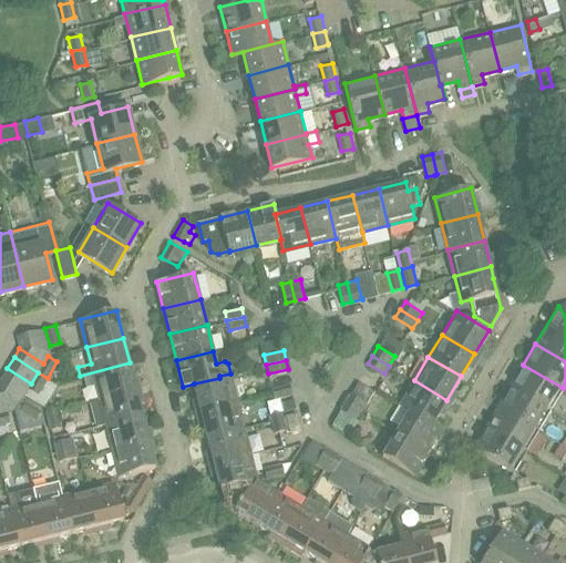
[(94,379),(100,397),(136,388),(130,362),(80,376),(81,382),(94,379)]
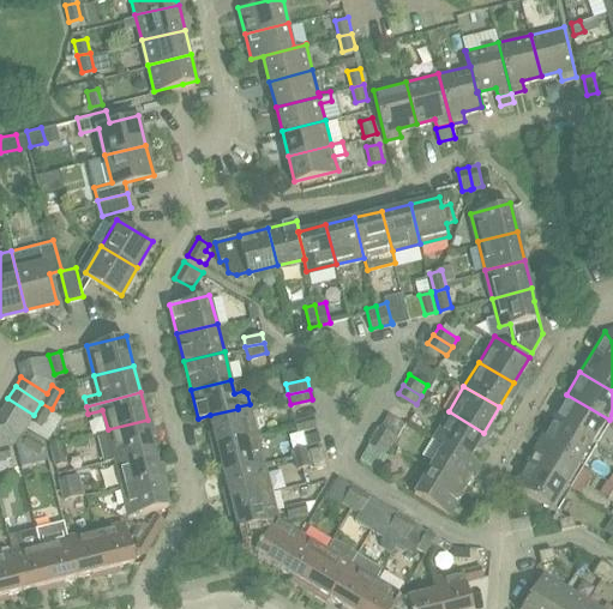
[(566,395),(553,416),(596,441),(610,420),(566,395)]
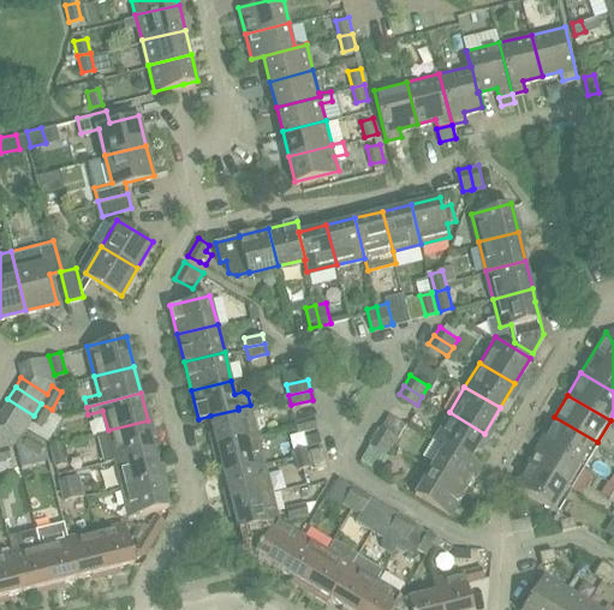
[(37,432),(42,425),(52,431),(61,414),(52,410),(41,404),(34,416),(7,399),(1,408),(28,425),(27,426),(37,432)]
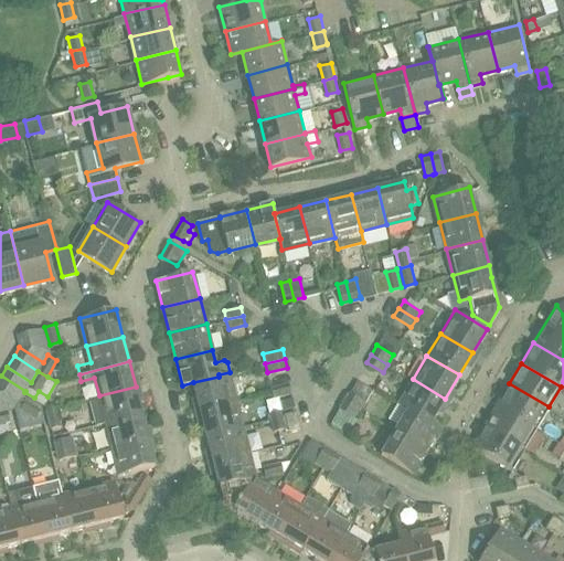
[(193,382),(200,408),(236,399),(230,372),(219,374),(219,377),(193,382)]
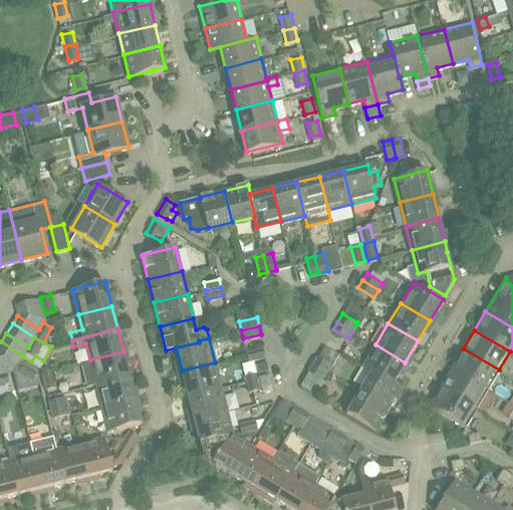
[(362,365),(371,370),(393,383),(394,381),(405,362),(375,344),(362,365)]
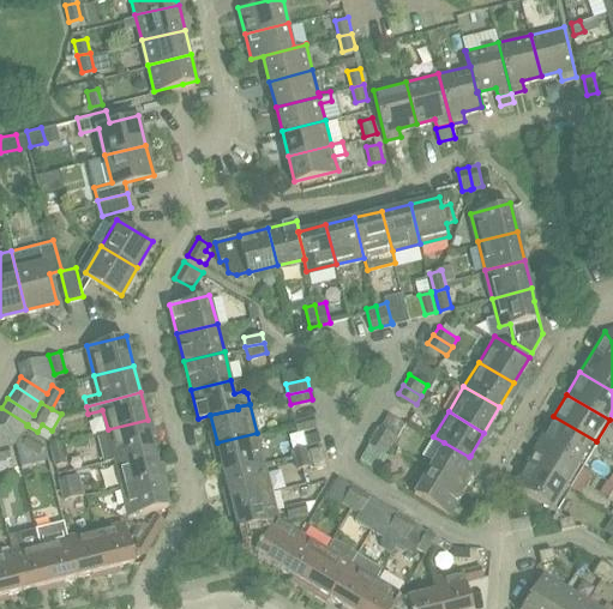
[(298,430),(318,426),(316,412),(295,418),(298,430)]
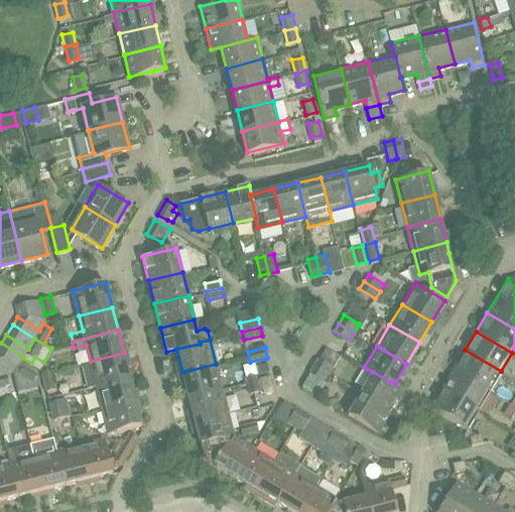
[(0,385),(9,383),(7,373),(14,371),(20,361),(0,348),(0,385)]
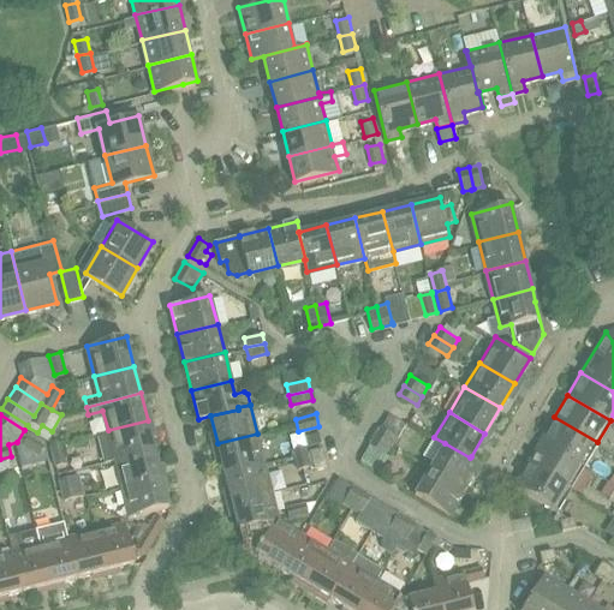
[(554,417),(541,438),(584,465),(597,442),(554,417)]
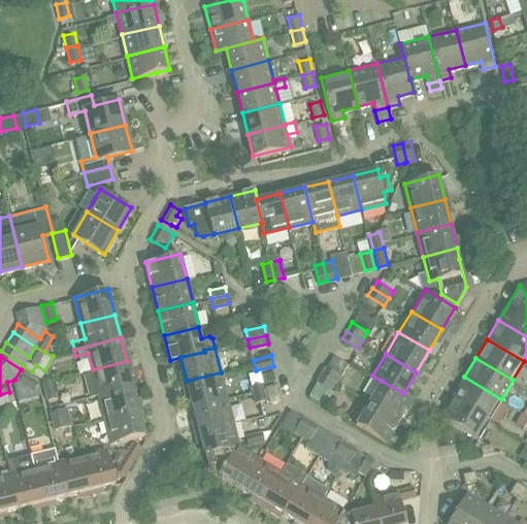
[(93,369),(99,394),(132,386),(127,361),(93,369)]
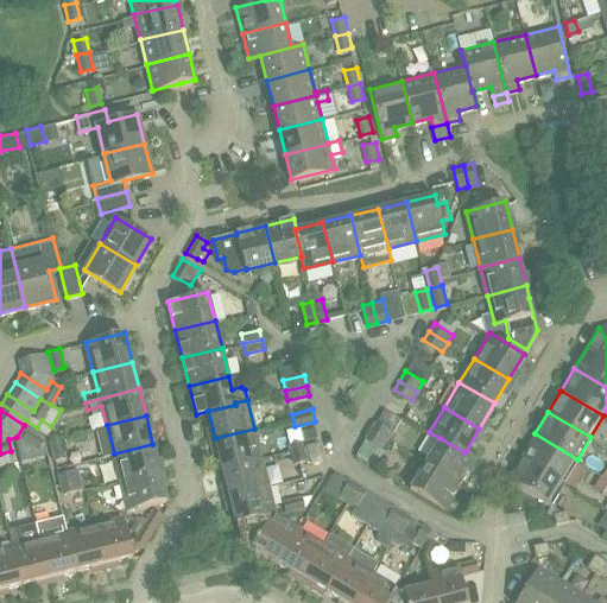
[(375,419),(370,430),(389,440),(394,431),(375,419)]
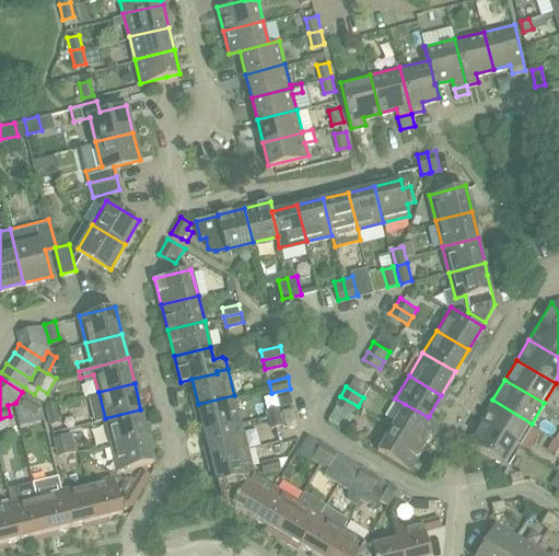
[(25,394),(20,404),(36,414),(42,404),(25,394)]
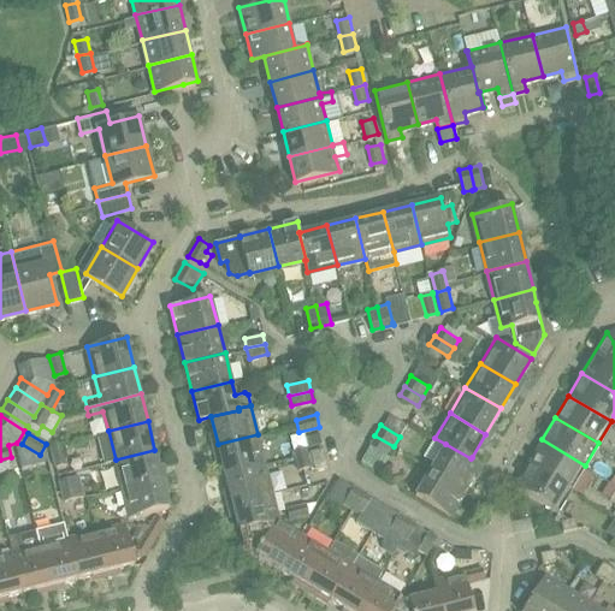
[(218,444),(225,472),(265,463),(258,434),(218,444)]
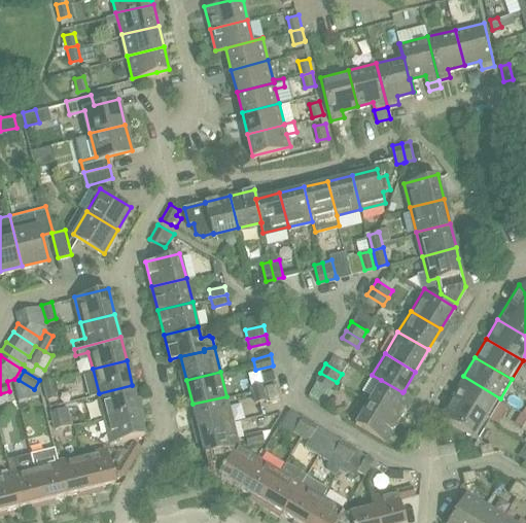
[(320,373),(316,379),(332,389),(337,382),(320,373)]
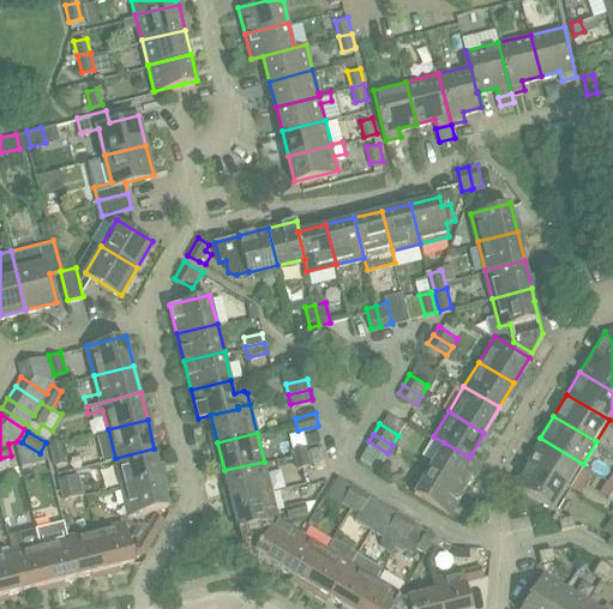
[(540,438),(527,459),(570,486),(583,464),(540,438)]
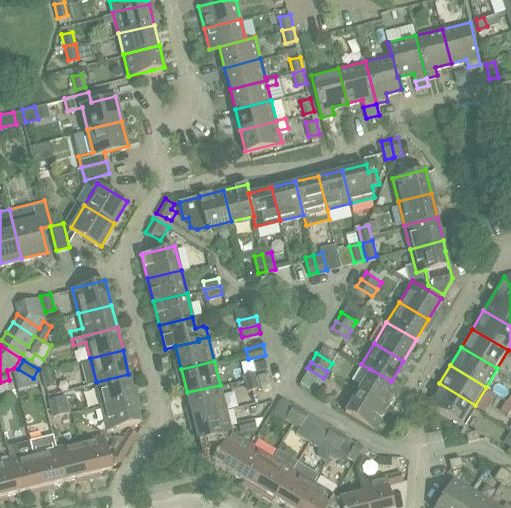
[(46,386),(47,386),(56,383),(52,367),(42,370),(46,386)]
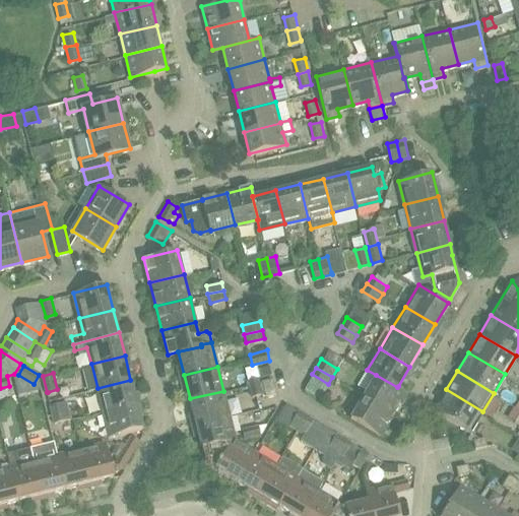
[(376,376),(364,396),(394,413),(407,391),(398,386),(397,387),(376,375),(376,376)]
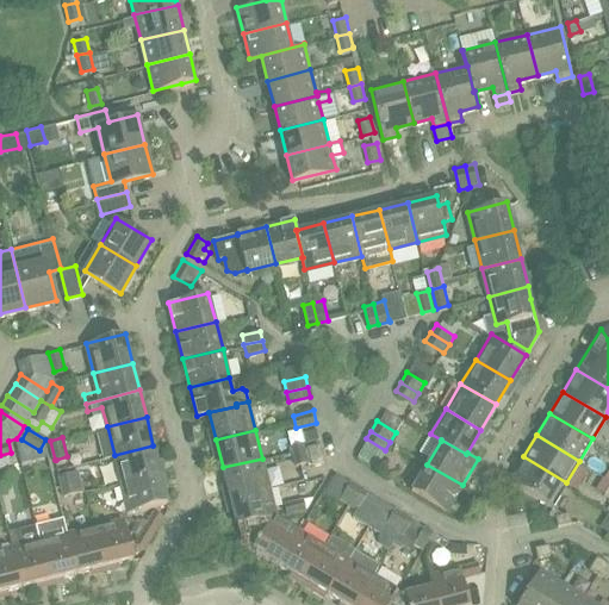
[(302,441),(292,443),(297,463),(306,461),(302,441)]
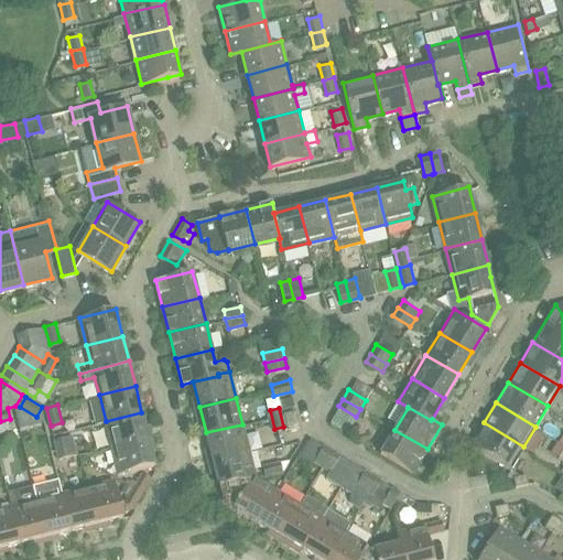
[(289,428),(300,426),(295,409),(284,412),(289,428)]
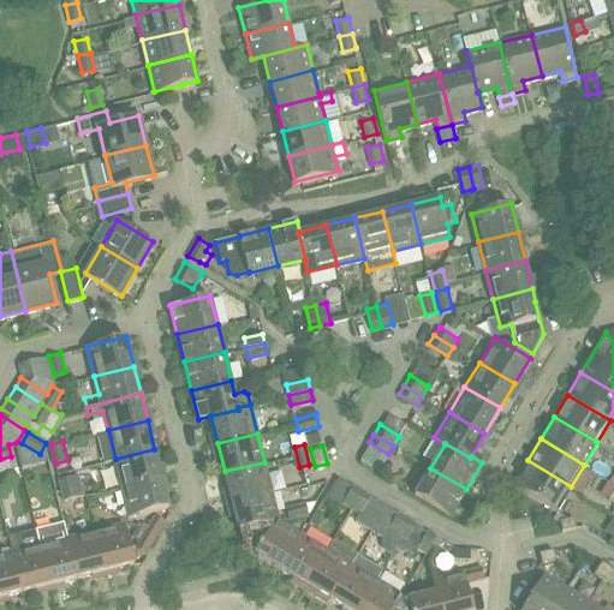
[(115,459),(121,486),(161,477),(154,449),(115,459)]
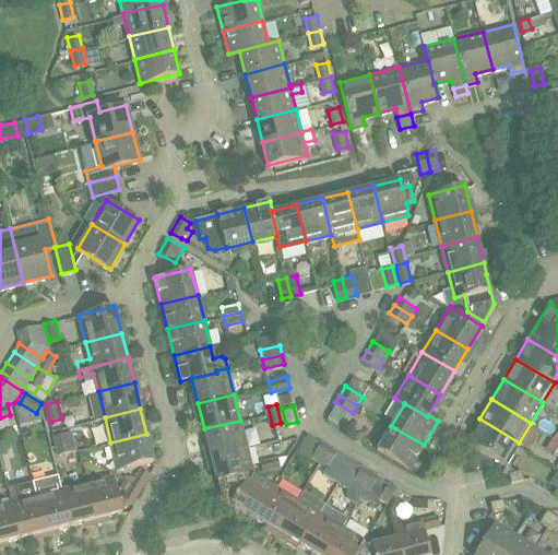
[(506,463),(519,443),(479,418),(467,439),(506,463)]
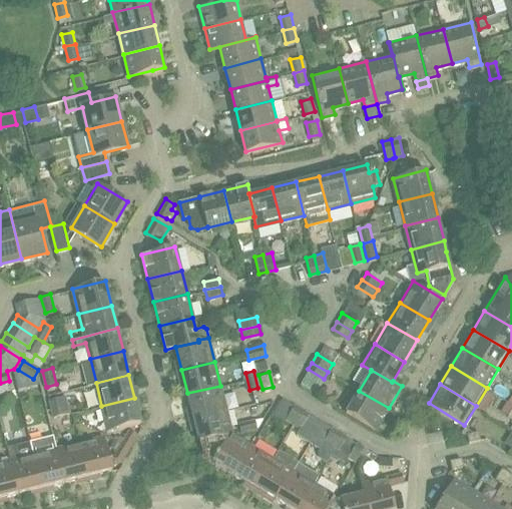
[(187,393),(193,417),(226,409),(220,386),(187,393)]
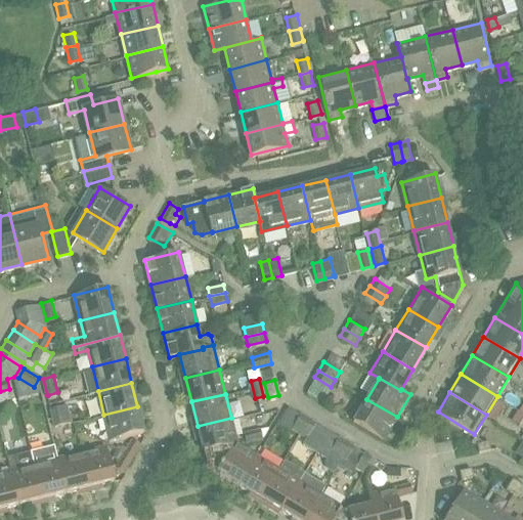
[(354,420),(384,438),(397,417),(366,399),(354,420)]
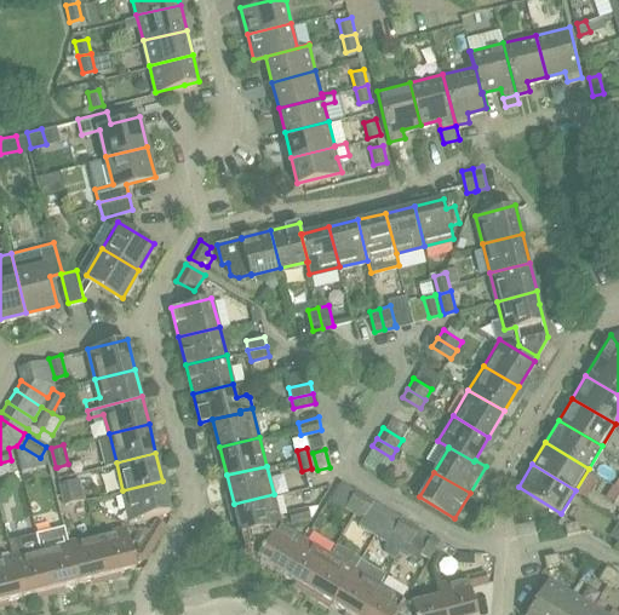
[(80,476),(59,481),(58,481),(62,492),(84,487),(80,476)]
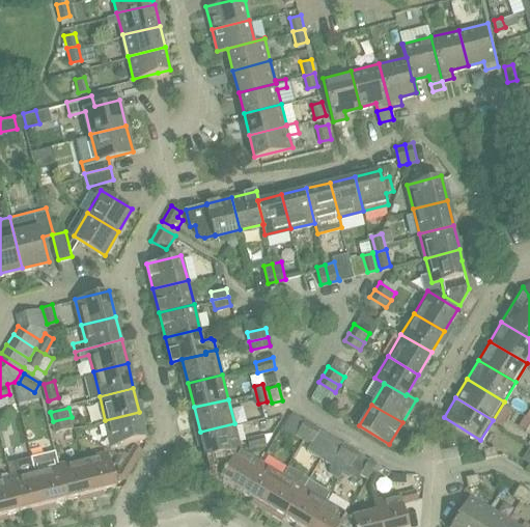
[(145,436),(139,412),(105,420),(111,445),(145,436)]
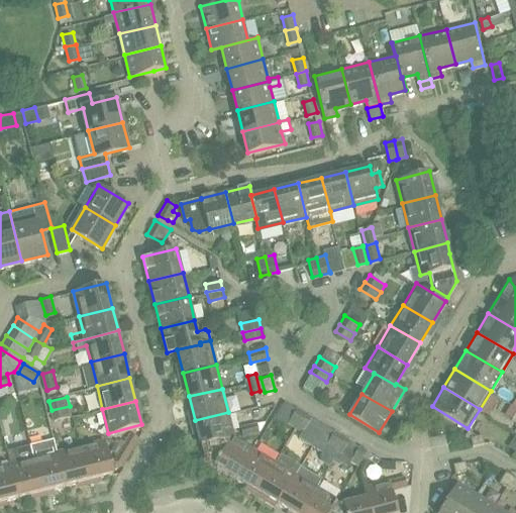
[(72,414),(70,406),(52,410),(54,419),(72,414)]
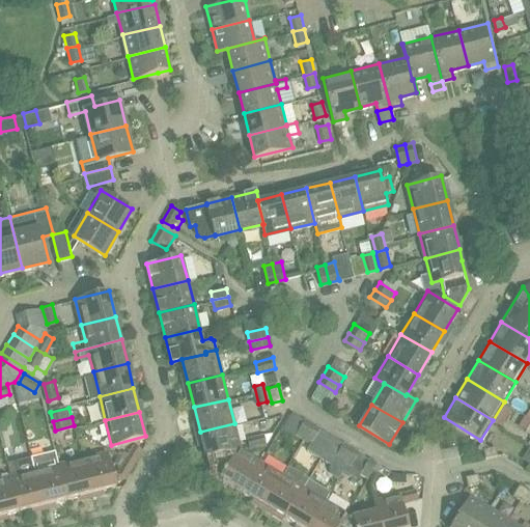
[(313,421),(305,417),(295,433),(303,438),(313,421)]
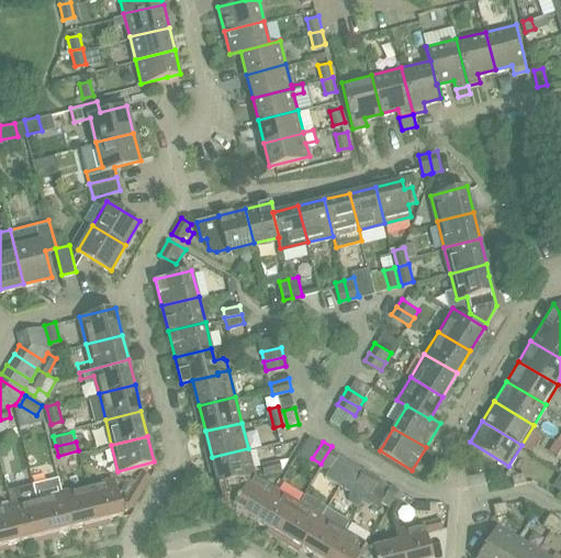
[(339,452),(332,446),(321,464),(329,469),(339,452)]
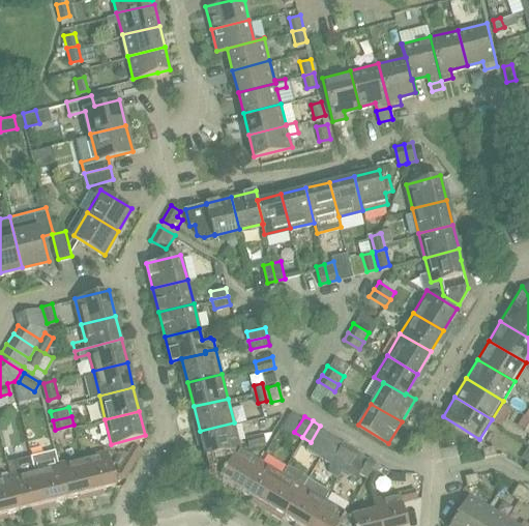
[(200,431),(205,455),(228,449),(240,447),(234,422),(200,431)]
